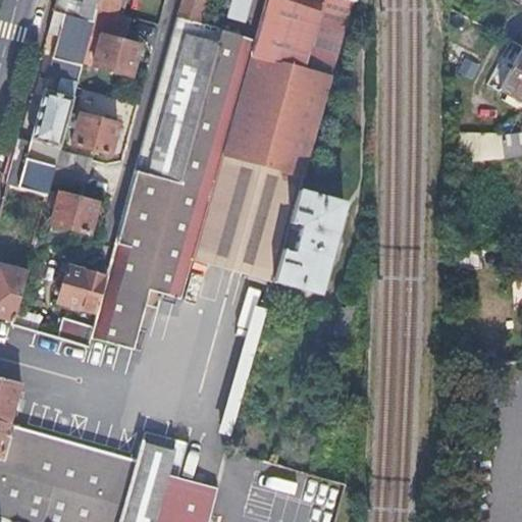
[(77,0),(56,0),(54,11),(65,15),(75,17),(81,0),(77,0)]
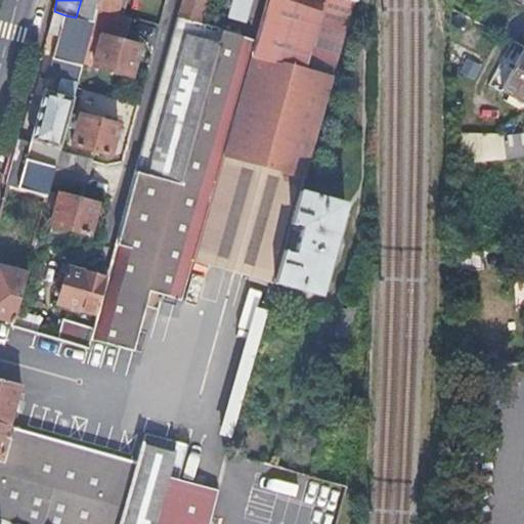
[(76,17),(95,23),(99,7),(100,0),(80,0),(81,0),(76,17)]
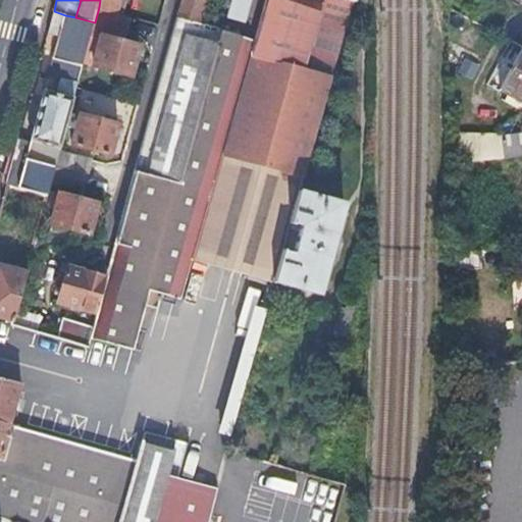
[(100,0),(99,7),(123,14),(126,0),(100,0)]
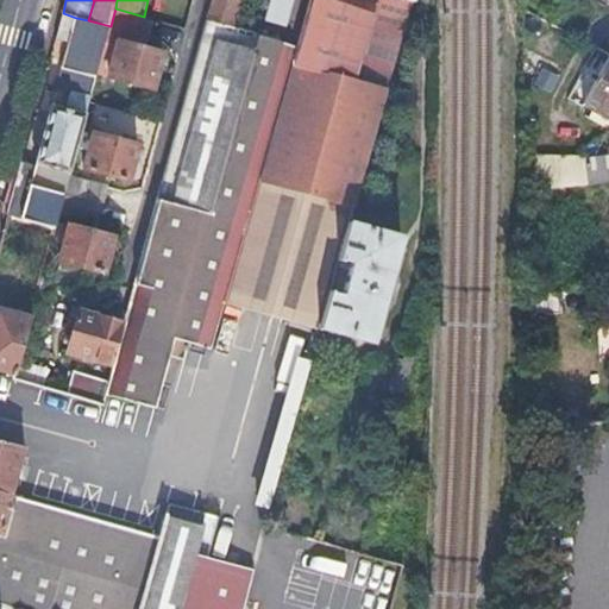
[(213,0),(207,22),(244,31),(249,16),(239,12),(243,0),(271,0),(268,18),(284,23),(289,5),(292,5),(293,0),(213,0)]
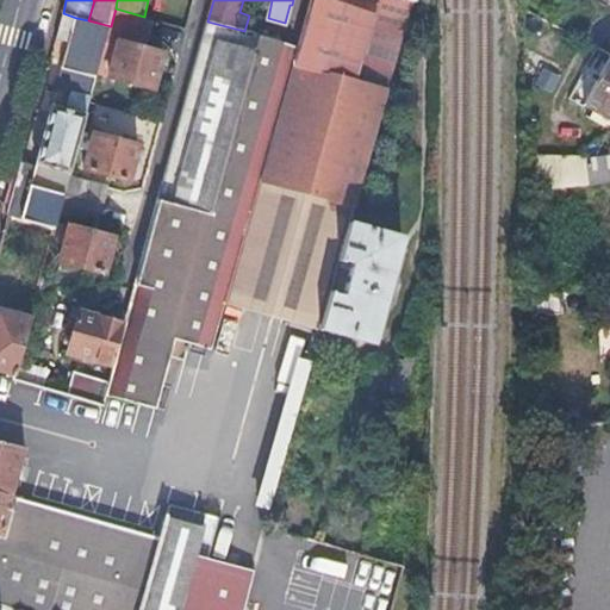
[(312,0),(262,180),(356,205),(414,0),(312,0)]
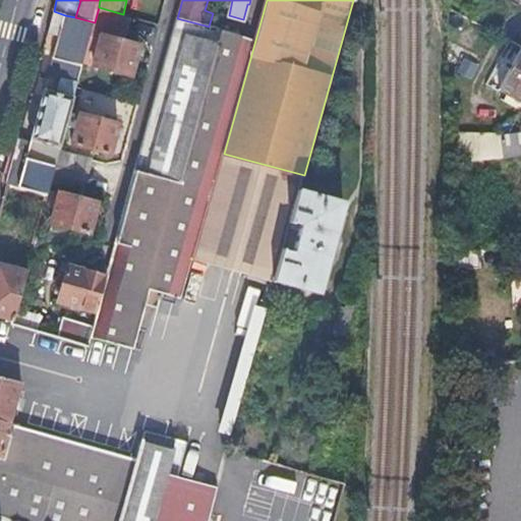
[(95,22),(83,62),(131,74),(140,43),(124,39),(130,15),(123,14),(99,7),(95,22)]
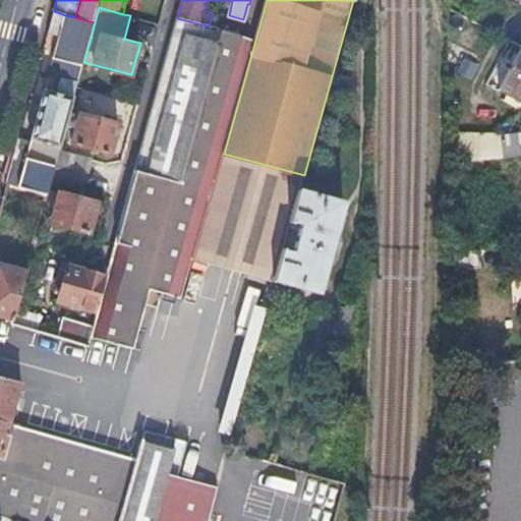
[(65,15),(54,11),(52,19),(63,23),(65,15)]
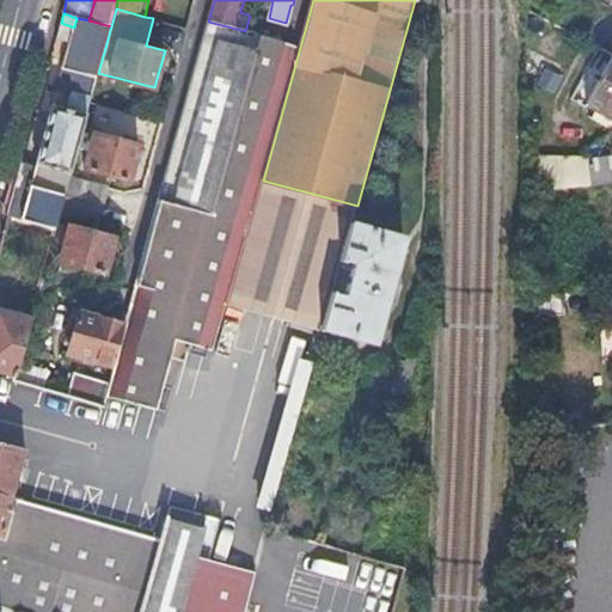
[(98,73),(111,26),(89,20),(77,18),(74,28),(59,87),(72,91),(67,110),(54,106),(37,167),(23,220),(55,228),(60,213),(65,195),(69,178),(98,73)]
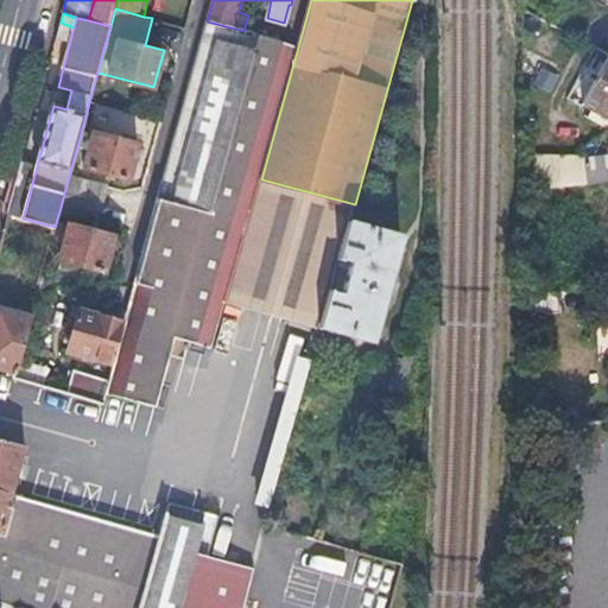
[(114,360),(109,377),(105,393),(157,407),(172,356),(185,360),(190,343),(214,349),(227,302),(261,179),(293,63),(298,45),(279,39),(244,31),(207,21),(134,287),(125,320),(114,360)]
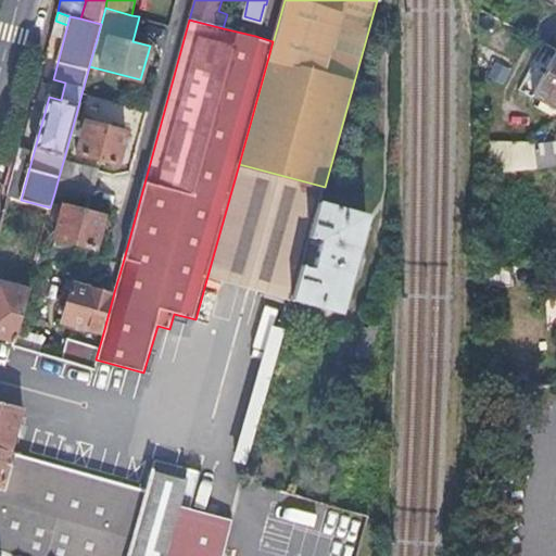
[(555,48),(533,96),(555,106),(555,48)]
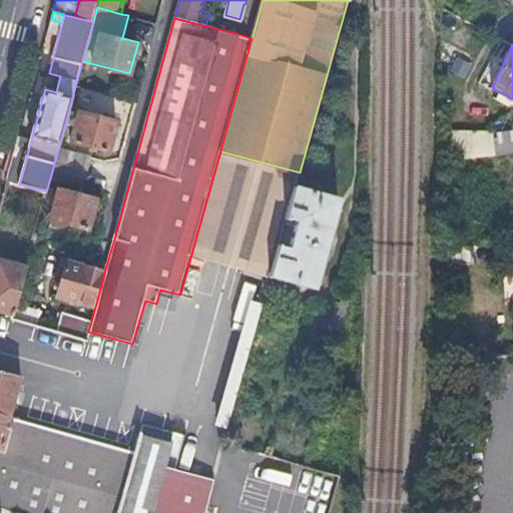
[(79,112),(71,142),(109,152),(117,123),(79,112)]
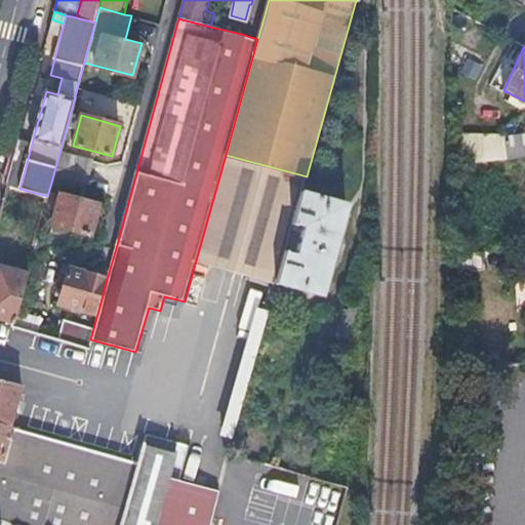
[(524,134),(511,136),(513,158),(524,156),(524,134)]
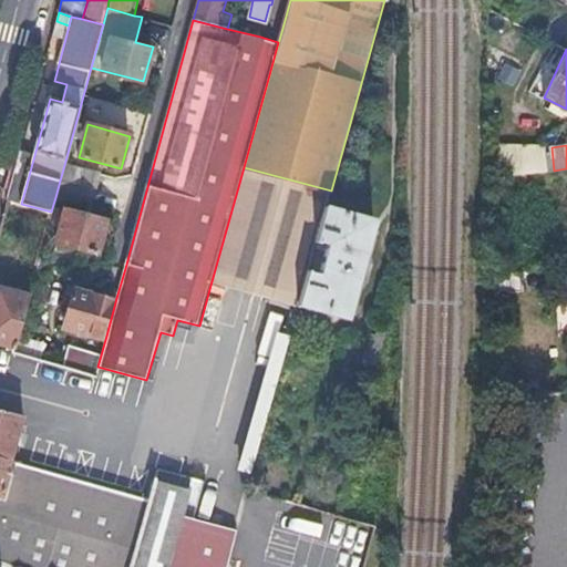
[(544,148),(545,172),(554,171),(552,147),(544,148)]
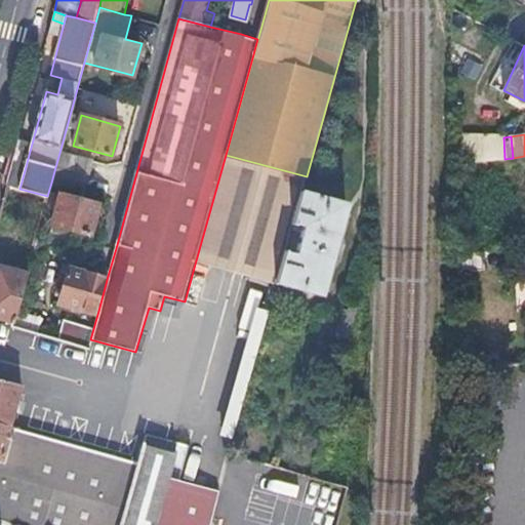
[(505,159),(503,137),(450,145),(450,166),(505,159)]
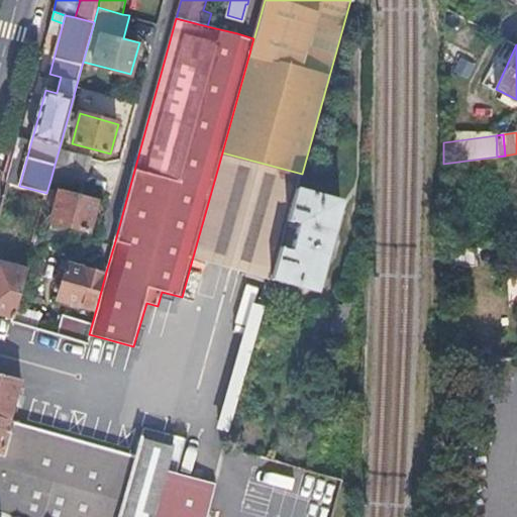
[(8,183),(19,186),(31,141),(19,137),(13,161),(8,183)]
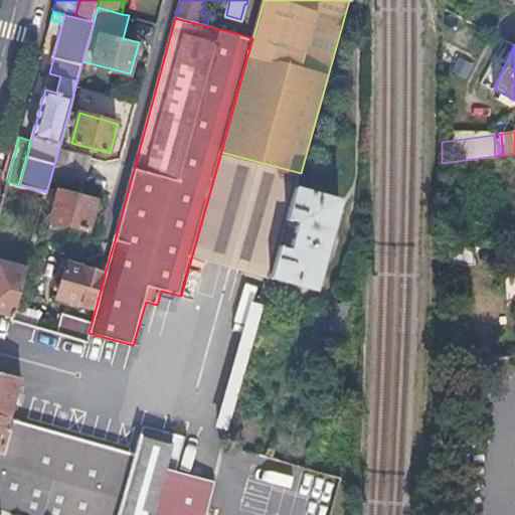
[(58,150),(54,164),(88,173),(92,158),(58,150)]
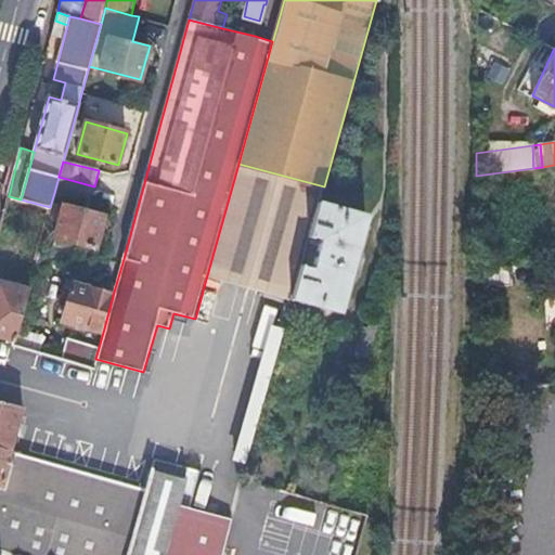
[(320,203),(324,186),(239,164),(207,275),(293,299),(301,266),(310,236),(320,203)]
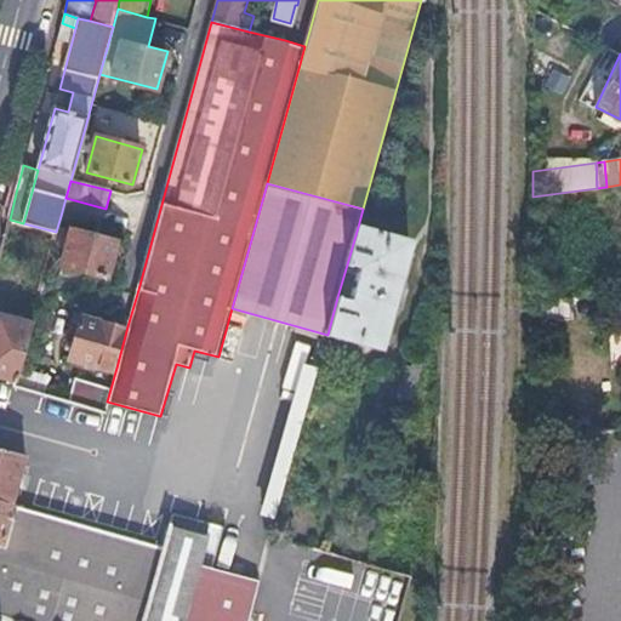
[(101,227),(106,209),(66,198),(61,216),(101,227)]
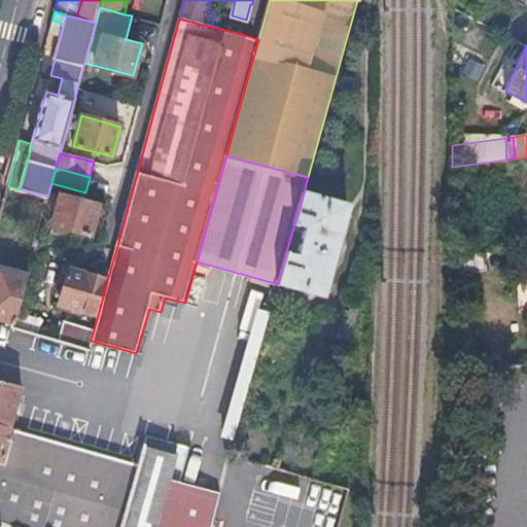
[(526,182),(518,183),(524,223),(526,222),(526,182)]
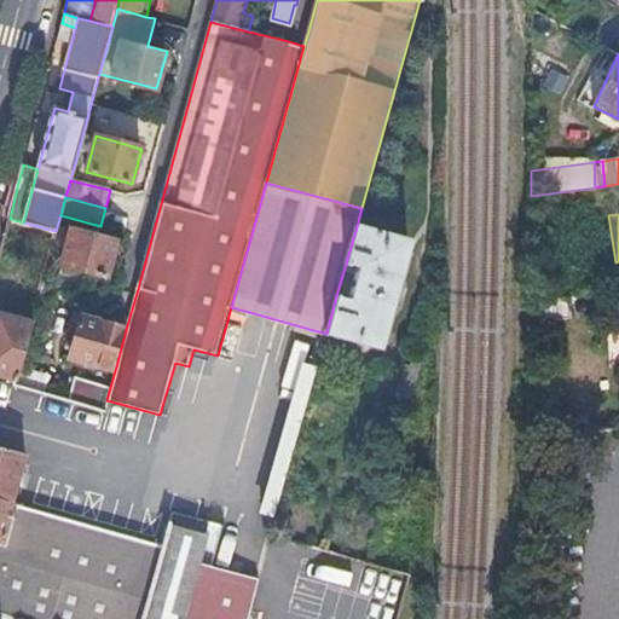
[(408,242),(357,226),(346,264),(357,267),(347,300),(336,296),(327,334),(379,350),(408,242)]
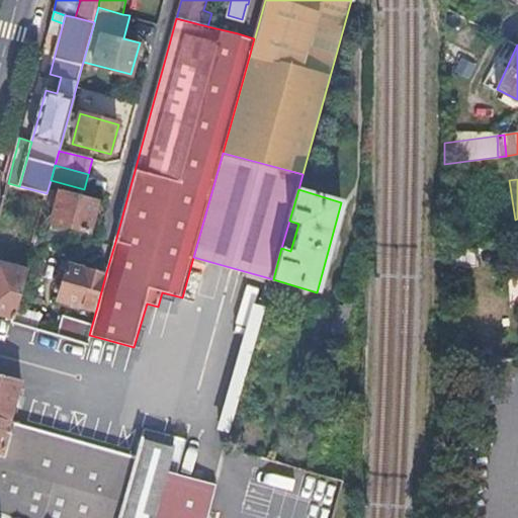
[(59,191),(52,221),(89,231),(96,201),(59,191)]
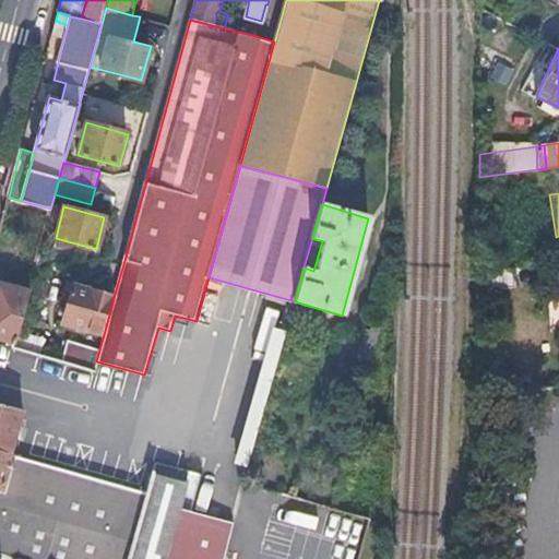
[(0,340),(14,344),(30,292),(0,283),(0,340)]
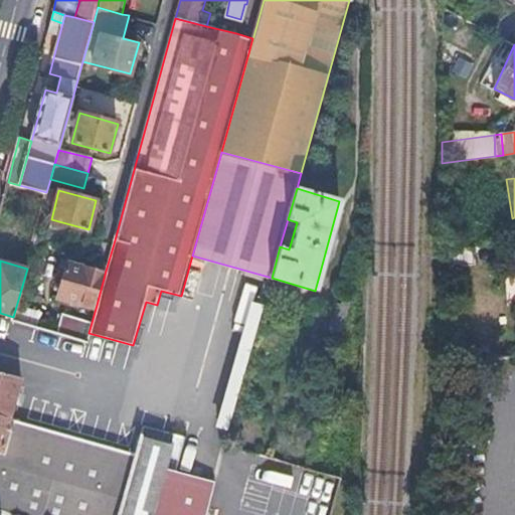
[(97,305),(106,271),(68,262),(59,294),(97,305)]
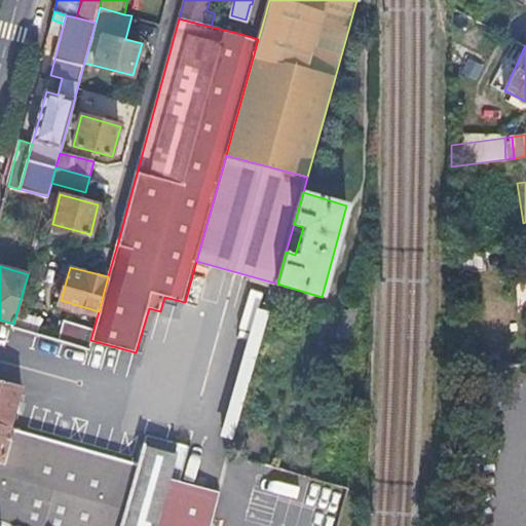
[(255,307),(220,435),(232,439),(268,311),(255,307)]
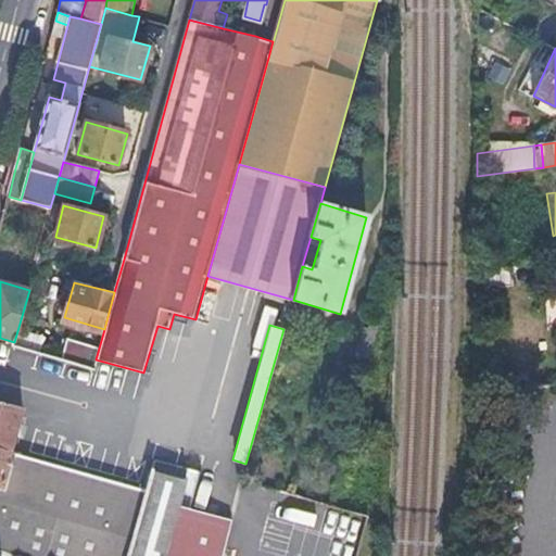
[(96,359),(100,344),(68,336),(62,358),(93,367),(96,359)]
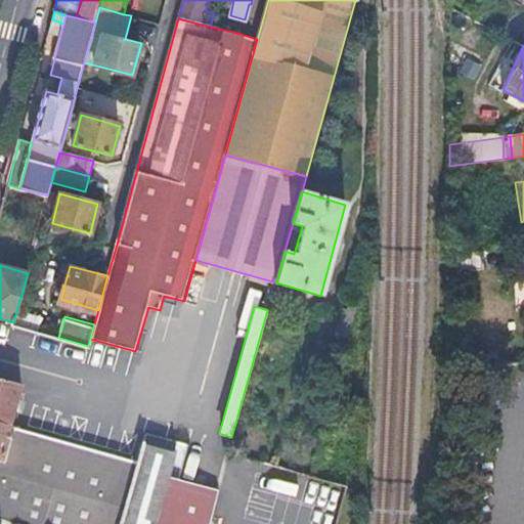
[(0,422),(10,425),(22,384),(0,378),(0,422)]
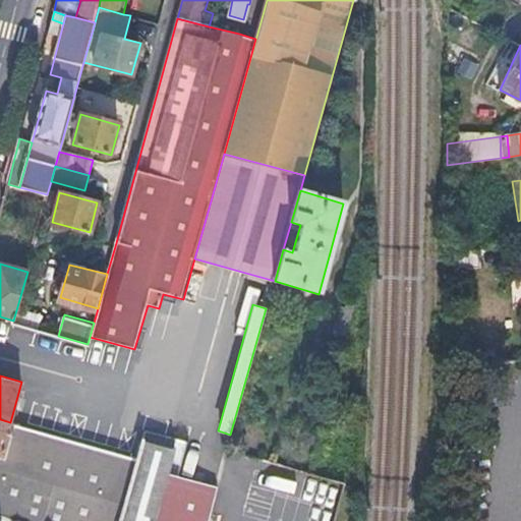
[(0,520),(2,520),(166,520),(187,443),(146,432),(137,459),(109,451),(52,433),(10,422),(0,419),(0,520)]
